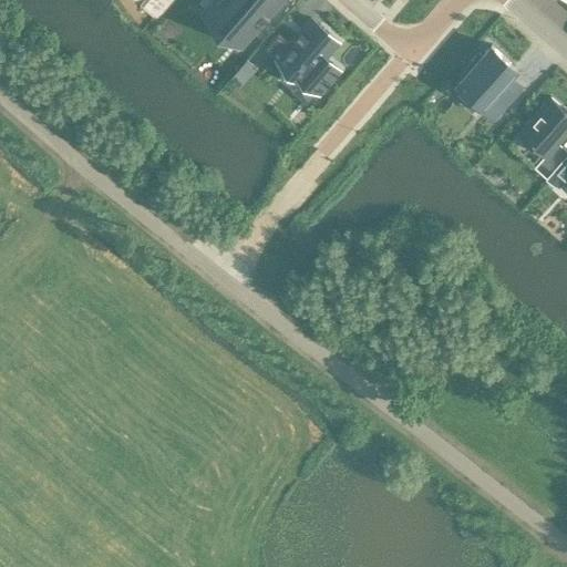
[(203,0),(199,4),(220,22),(238,2),(251,13),(263,0),(203,0)]
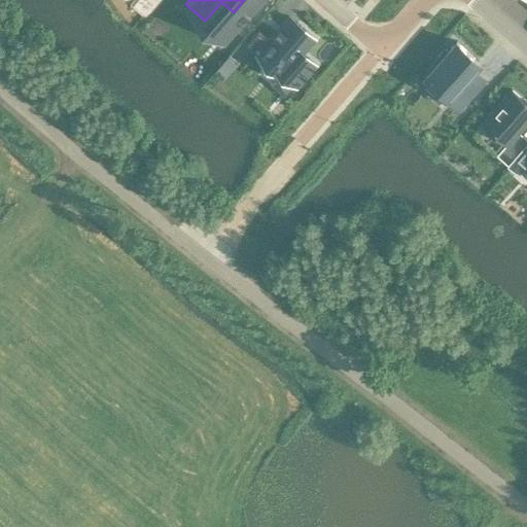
[(262,33),(238,61),(252,72),(264,59),(292,82),(307,65),(311,69),(325,54),(320,49),(323,46),(320,43),(322,40),(312,31),(309,34),(299,26),(289,37),(286,34),(277,45),(262,33)]
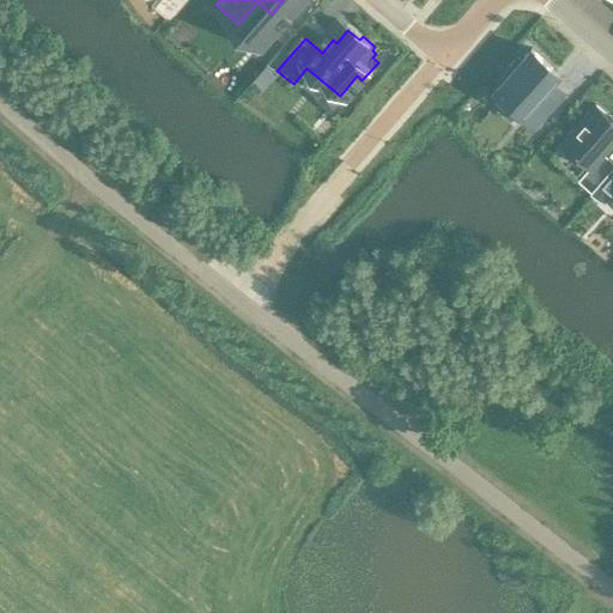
[(557,98),(544,86),(548,79),(557,70),(532,48),(522,59),(519,55),(505,71),(509,73),(497,87),(487,99),(489,99),(498,89),(521,109),(519,111),(534,125),(557,98)]
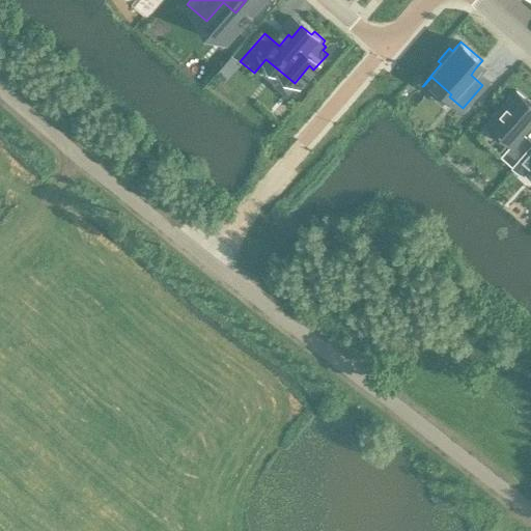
[(227,81),(242,63),(232,55),(217,72),(227,81)]
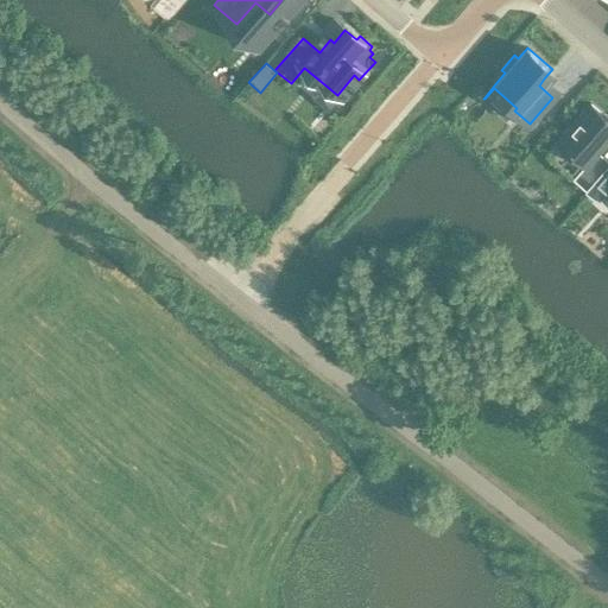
[(558,141),(586,166),(607,139),(607,118),(591,103),(558,141)]
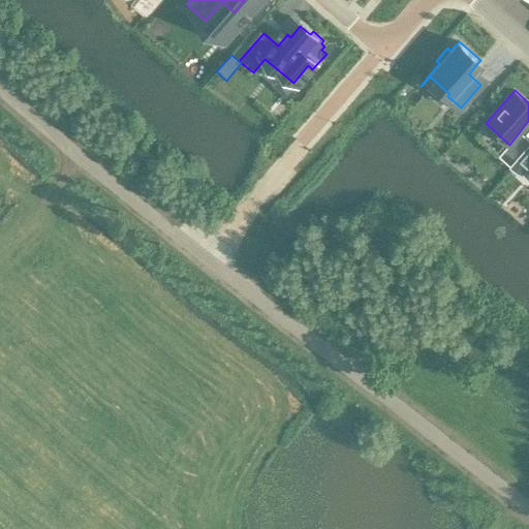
[(510,165),(518,157),(506,147),(499,155),(510,165)]
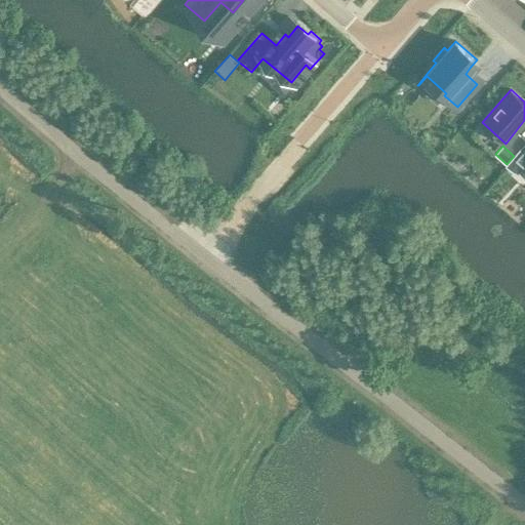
[(524,148),(516,159),(524,167),(524,148)]
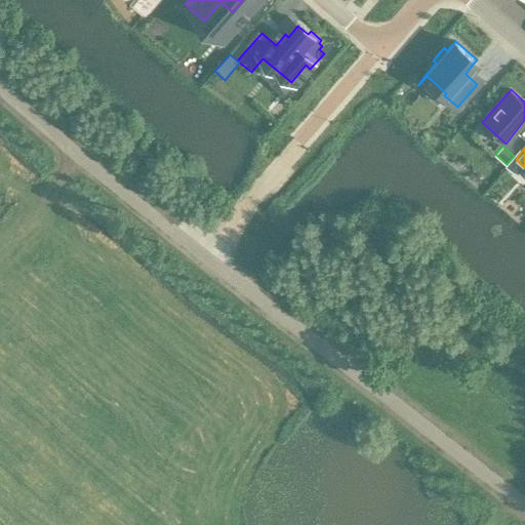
[(521,163),(516,159),(509,167),(514,172),(521,163)]
